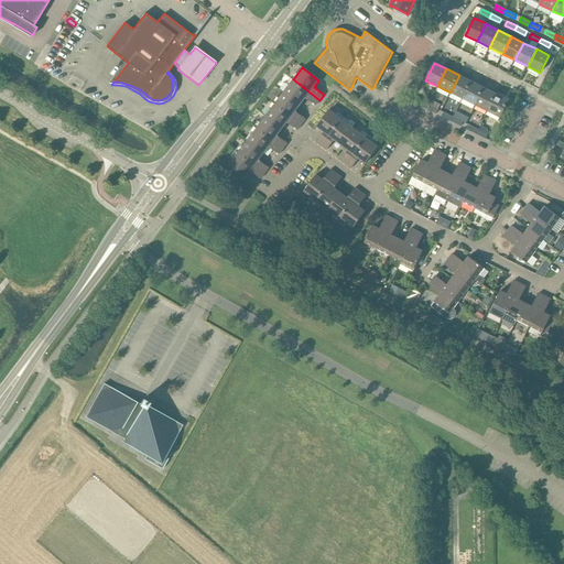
[(463,99),(472,82),(459,75),(451,93),(463,99)]
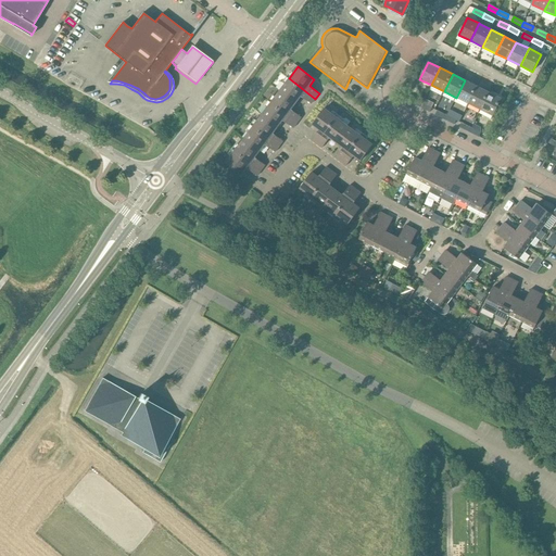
[(289,78),(280,90),(297,102),(301,97),(312,104),(315,99),(289,78)]
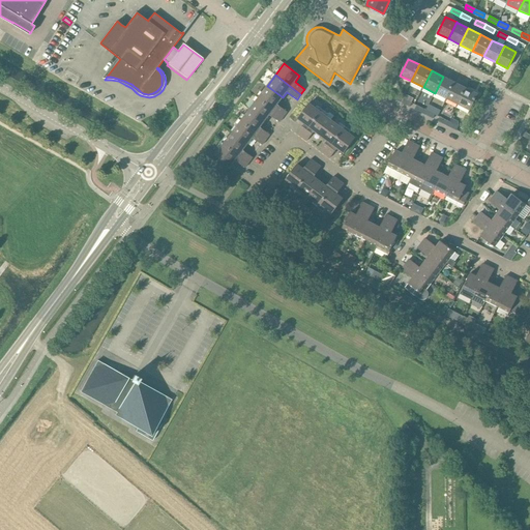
[(446,99),(454,82),(443,77),(435,93),(446,99)]
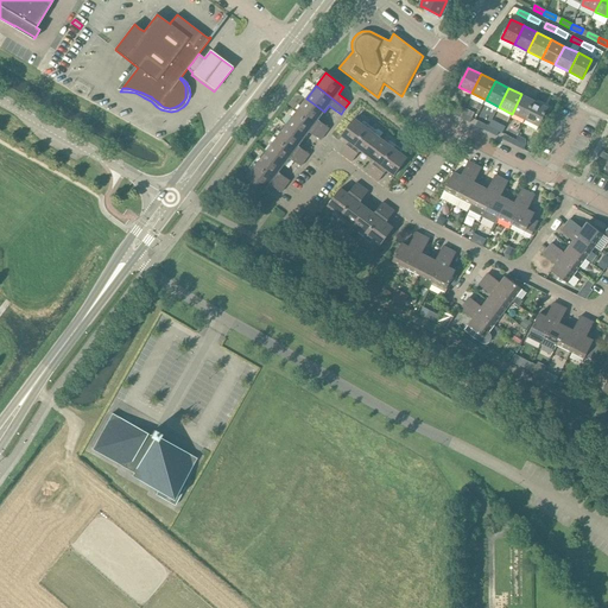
[(518,101),(512,114),(525,120),(534,101),(521,94),(518,101)]
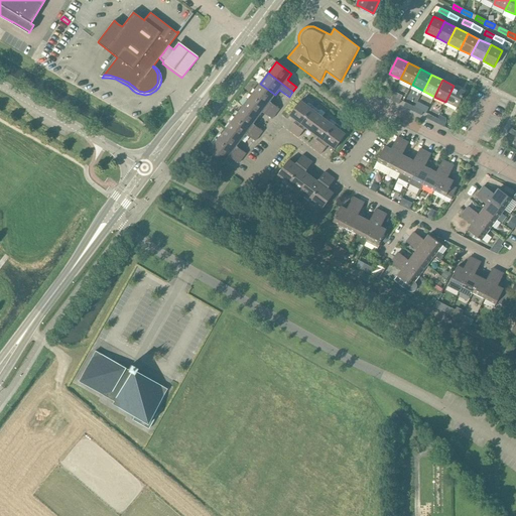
[(270,102),(275,95),(260,84),(252,95),(276,113),(279,109),(270,102)]
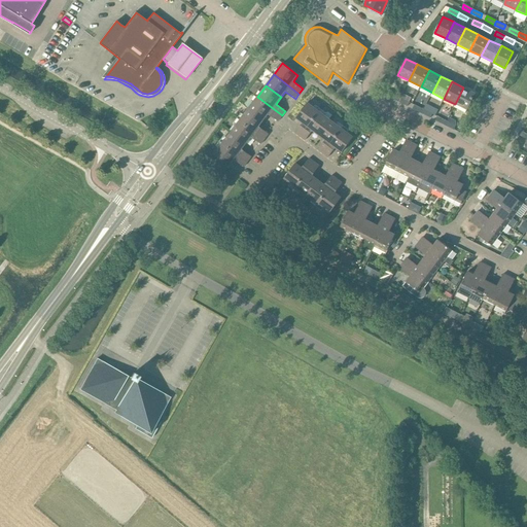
[(463,88),(455,104),(467,110),(476,94),(463,88)]
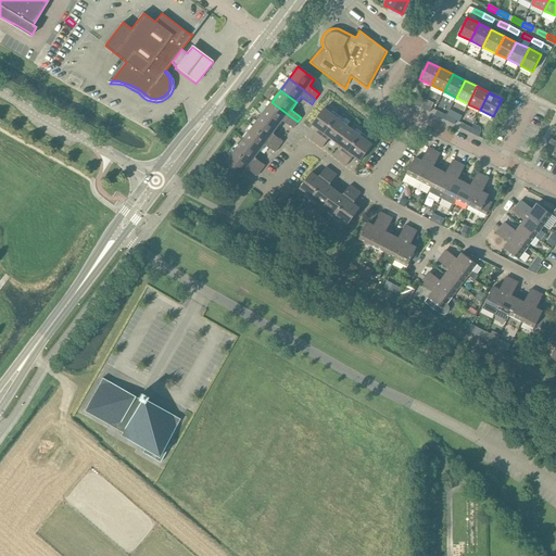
[(420,108),(422,103),(413,98),(411,102),(420,108)]
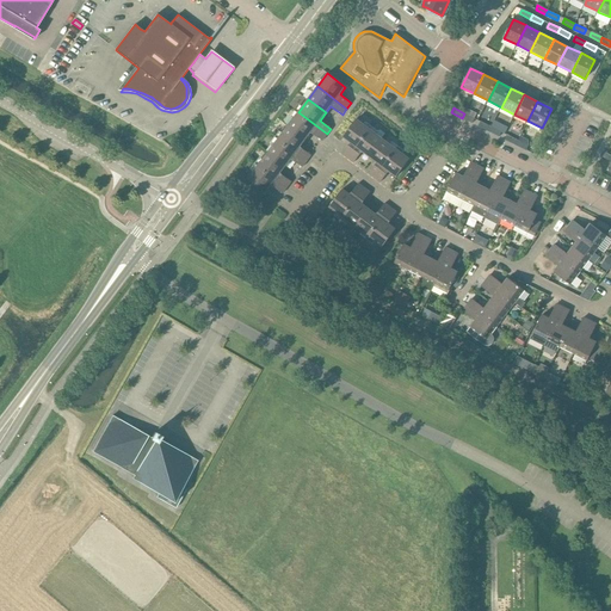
[(464,113),(462,118),(473,123),(475,118),(477,113),(467,109),(464,113)]
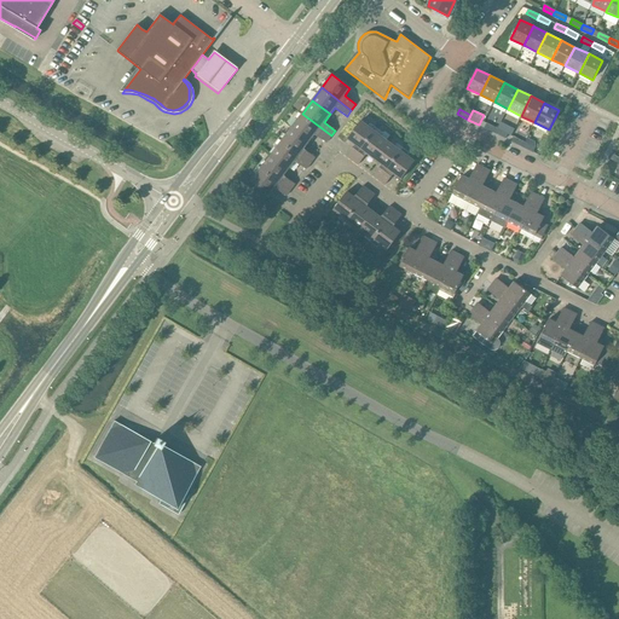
[(327,143),(331,136),(302,114),(291,128),(310,142),(316,134),(327,143)]
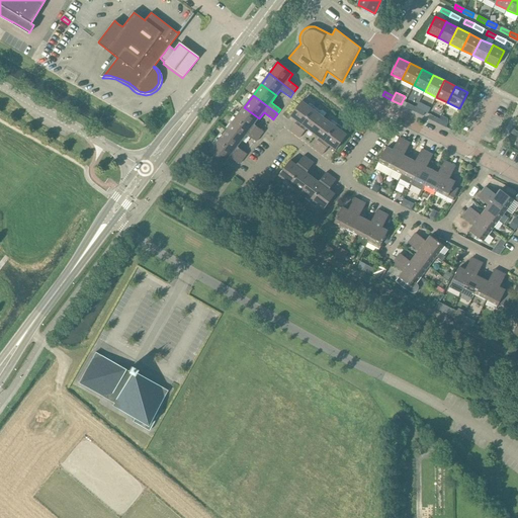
[(294,124),(290,131),(295,134),(314,109),(303,101),(291,116),(297,120),(294,124)]
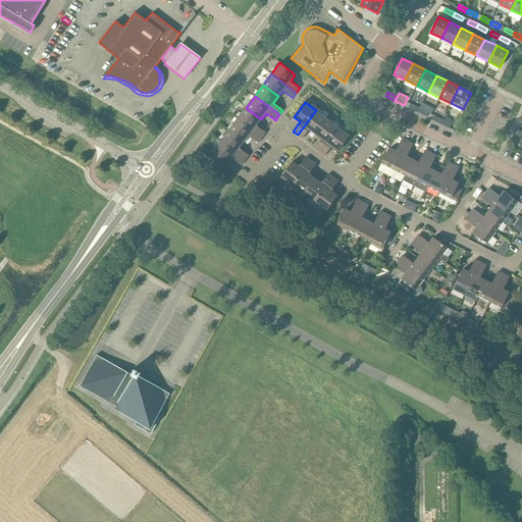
[(418,112),(420,108),(419,108),(411,104),(409,108),(418,112)]
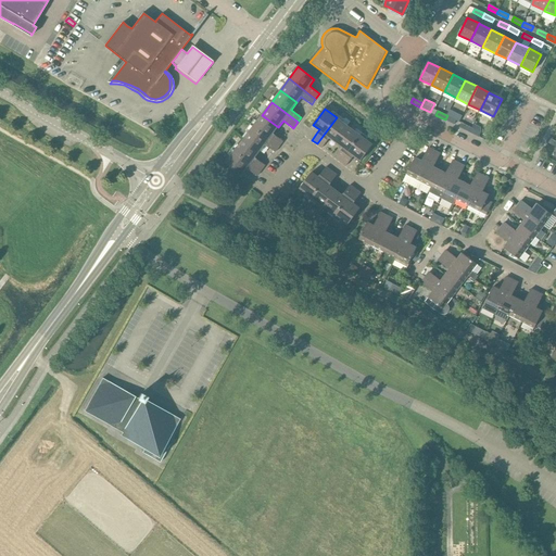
[(273,134),(278,127),(262,115),(253,127),(279,147),(283,141),(273,134)]
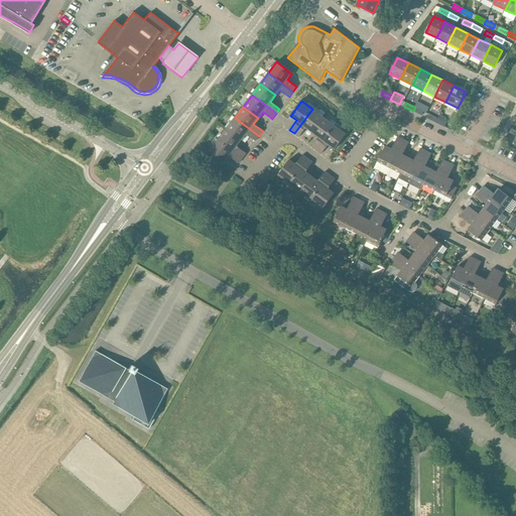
[(415,107),(413,111),(422,116),(424,112),(415,107)]
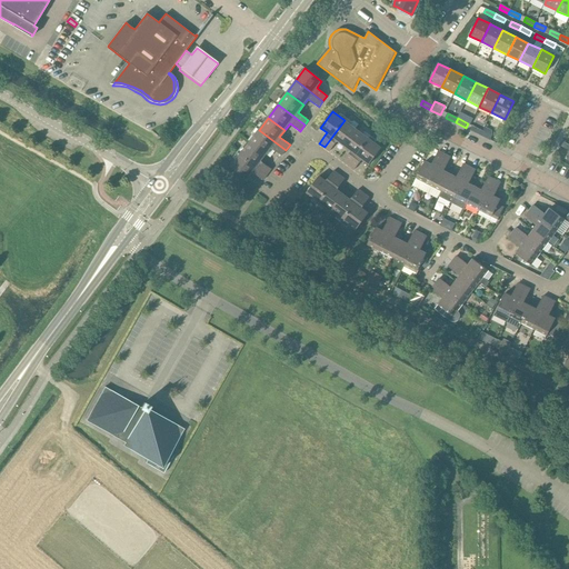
[(345,120),(325,147),(330,151),(338,141),(345,147),(357,130),(347,122),(345,120)]
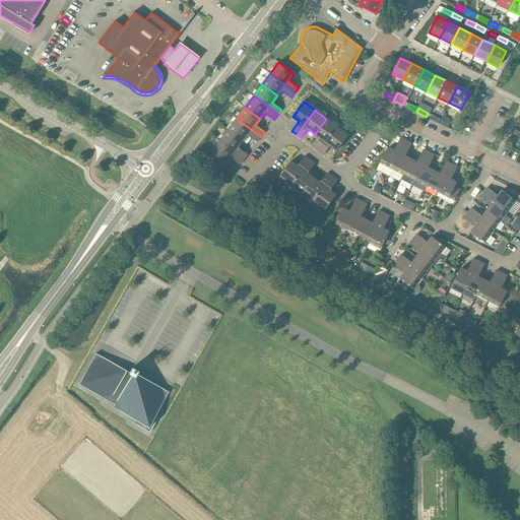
[(439,124),(441,119),(432,115),(430,119),(439,124)]
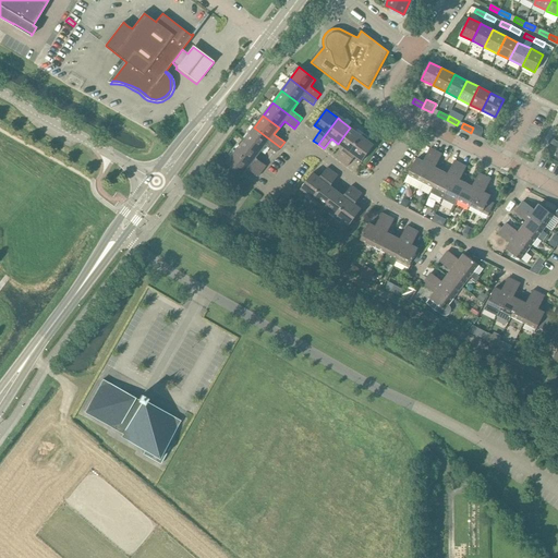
[(473,128),(471,133),(481,137),(483,133),(482,133),(482,129),(475,124),(473,129),(473,128)]
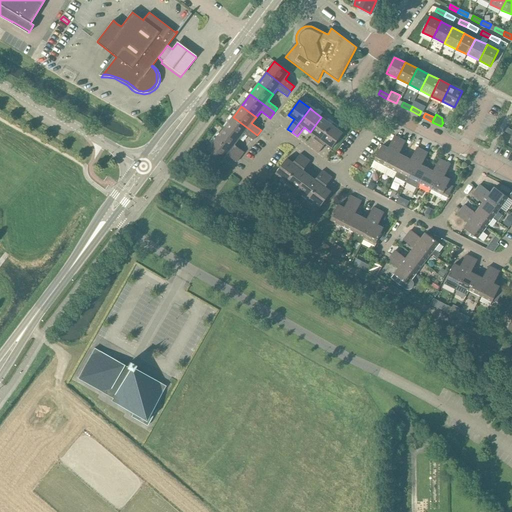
[(253,140),(257,135),(233,117),(225,127),(240,139),(244,133),(253,140)]
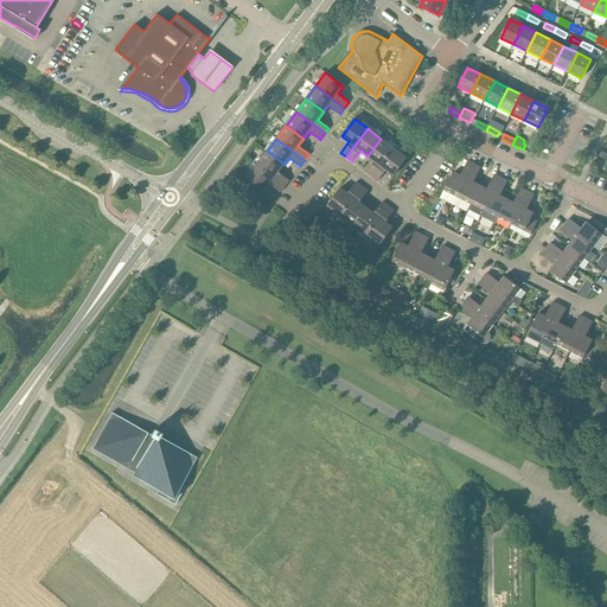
[(375,161),(366,172),(372,177),(394,148),(382,139),(381,139),(368,157),(375,161)]
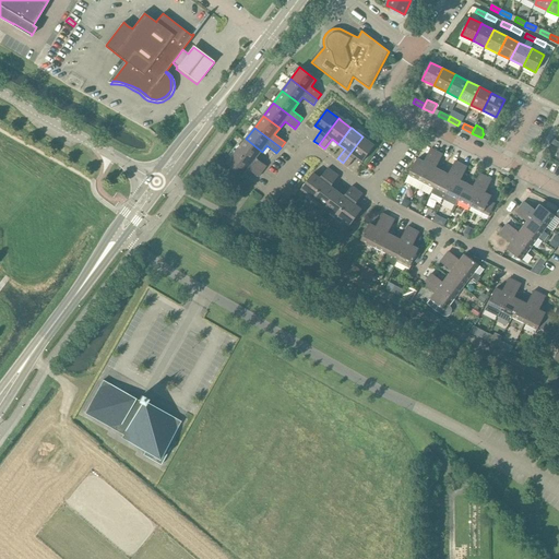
[(363,137),(343,163),(348,167),(356,156),(363,162),(375,145),(364,138),(363,137)]
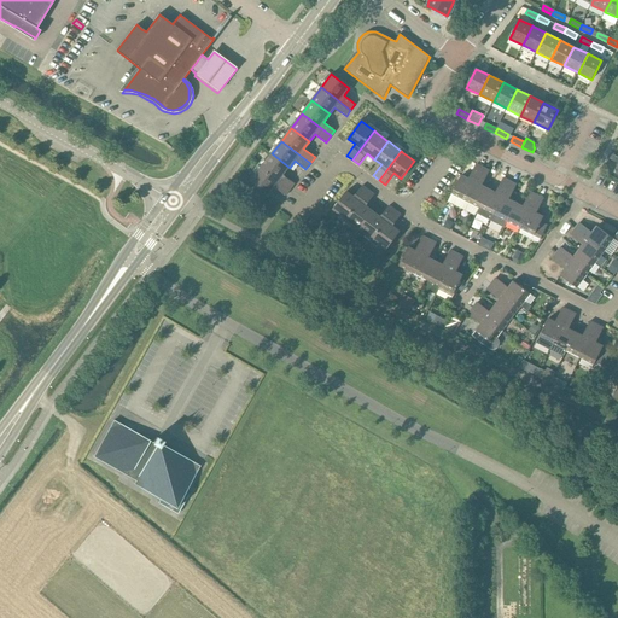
[(272,153),(261,168),(290,191),(291,190),(295,184),(284,175),(290,168),(272,153)]
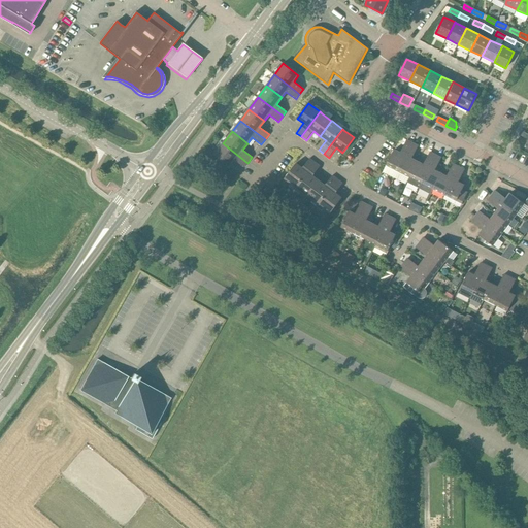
[(395,150),(387,166),(398,171),(411,143),(407,140),(400,153),(395,150)]
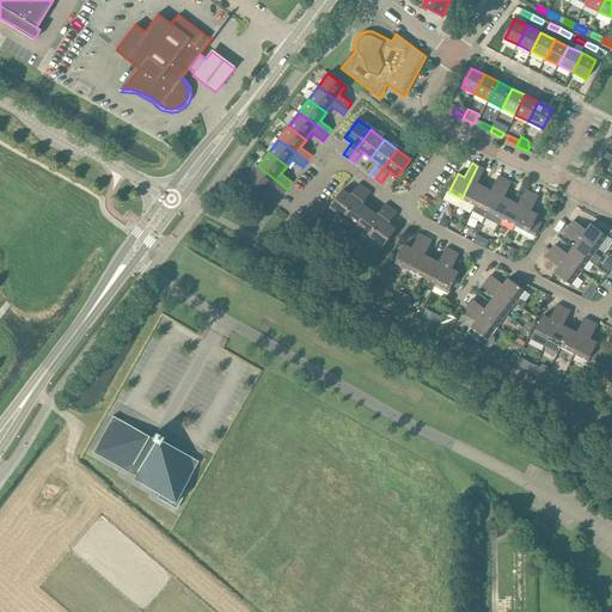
[(258,166),(249,179),(267,193),(271,185),(283,194),(287,189),(258,166)]
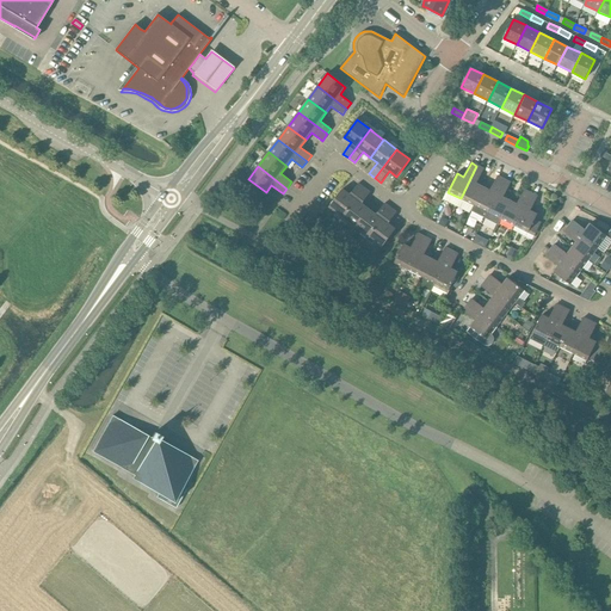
[(476,166),(461,198),(461,199),(473,205),(482,186),(477,184),(485,170),(477,166),(476,166)]
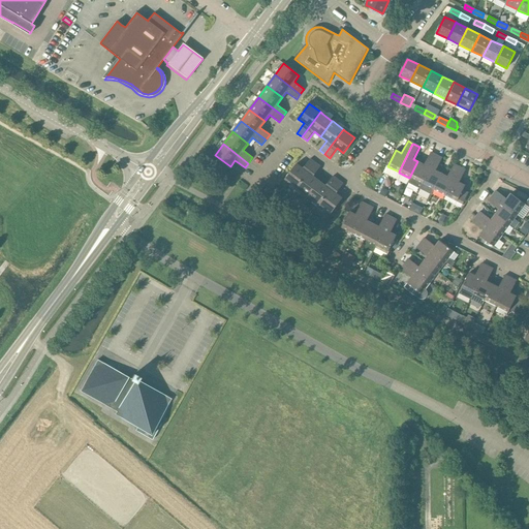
[(410,178),(408,183),(419,189),(437,155),(431,153),(426,162),(425,165),(418,162),(417,161),(409,178),(410,178)]
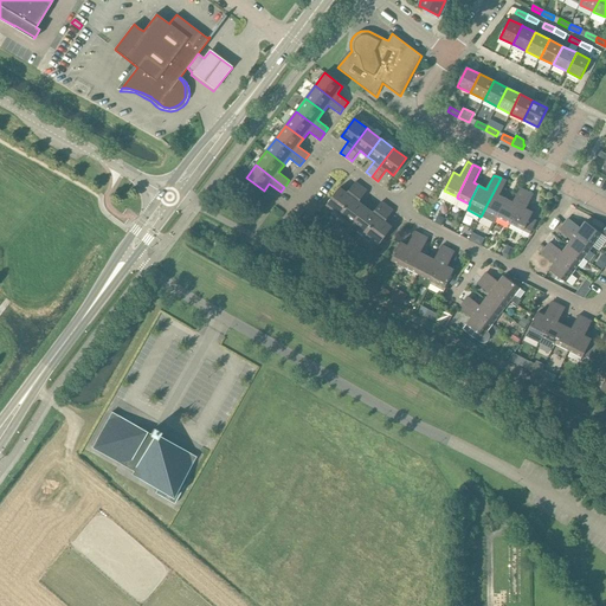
[(497,218),(507,199),(500,195),(507,181),(501,178),(481,217),(495,223),(497,218)]
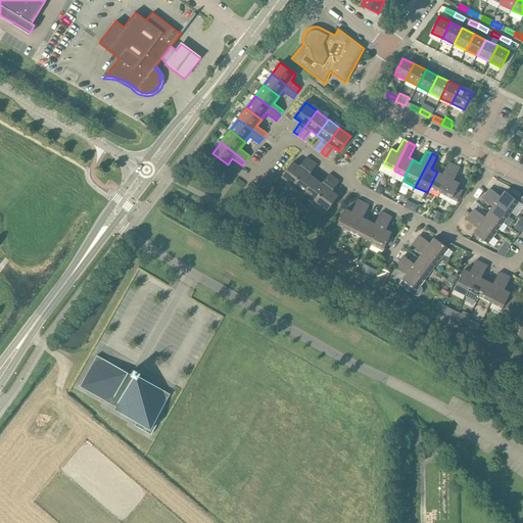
[(294,186),(313,161),(307,157),(300,167),(293,161),(282,177),(294,186)]
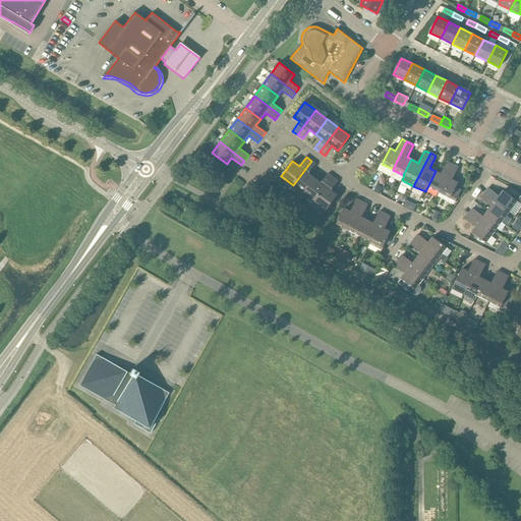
[(311,161),(293,185),(303,193),(315,178),(309,174),(316,164),(311,161)]
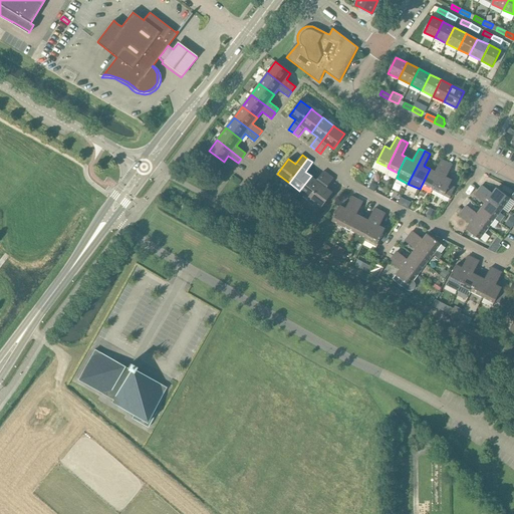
[(433,191),(447,163),(442,160),(435,172),(430,169),(422,185),(433,191)]
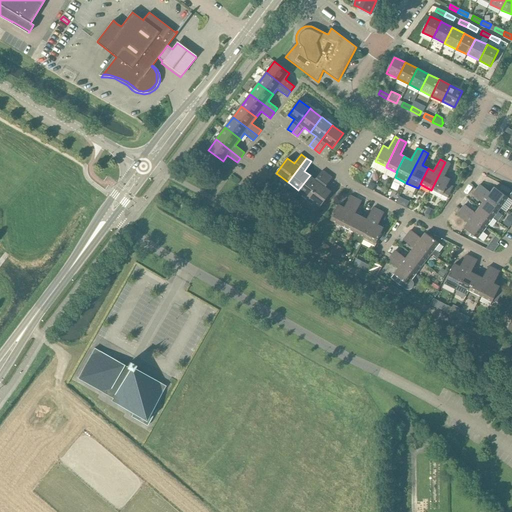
[(445,162),(431,190),(442,195),(448,198),(454,187),(448,184),(450,180),(445,177),(446,174),(451,165),(445,162)]
